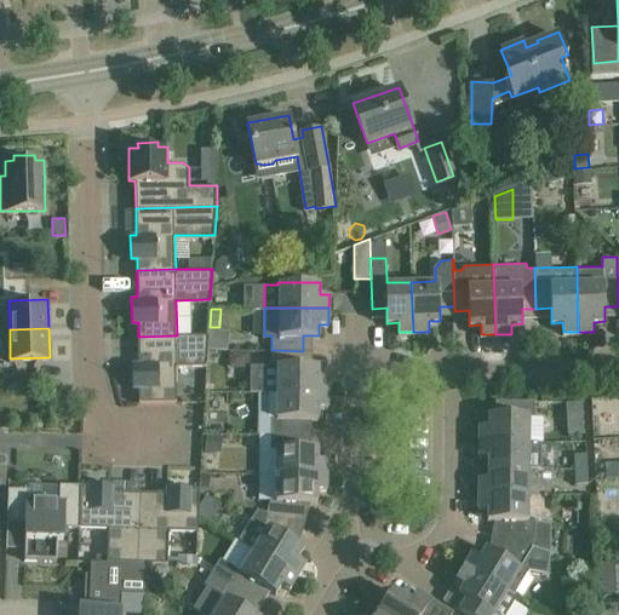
[(178,401),(177,367),(208,366),(210,334),(177,335),(139,337),(139,363),(133,363),(133,386),(139,386),(141,401),(178,401)]
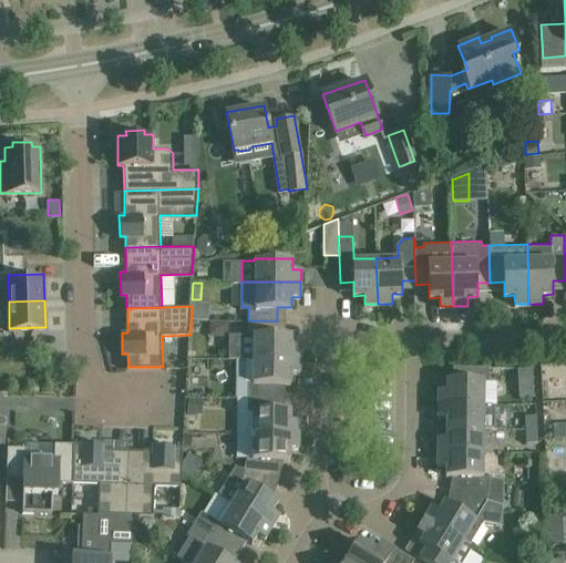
[(254,357),(254,358),(300,359),(300,345),(291,345),(291,334),(277,334),(277,321),(248,320),(248,333),(229,333),(229,357),(254,357)]
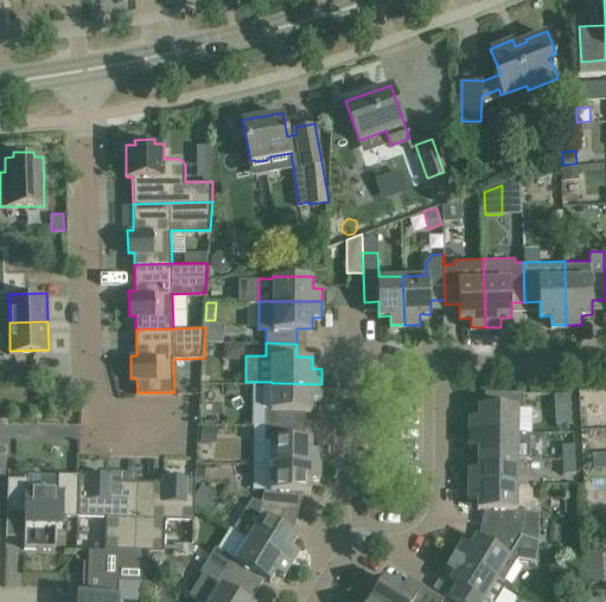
[(265,408),(265,423),(295,424),(295,409),(311,409),(312,398),(321,398),(321,384),(272,383),(270,408),(265,408)]
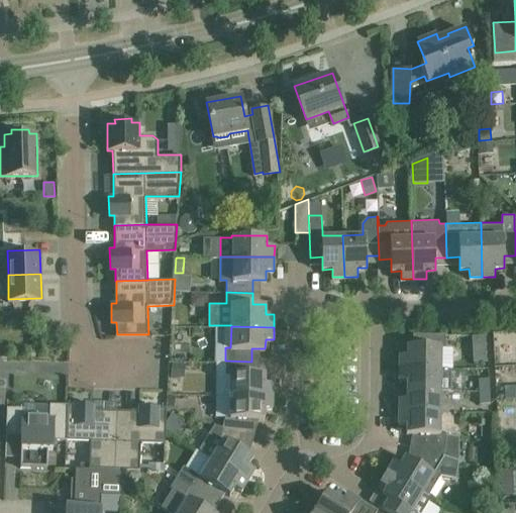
[(400,354),(400,367),(441,368),(441,346),(445,346),(446,333),(420,332),(420,344),(408,344),(408,354),(400,354)]
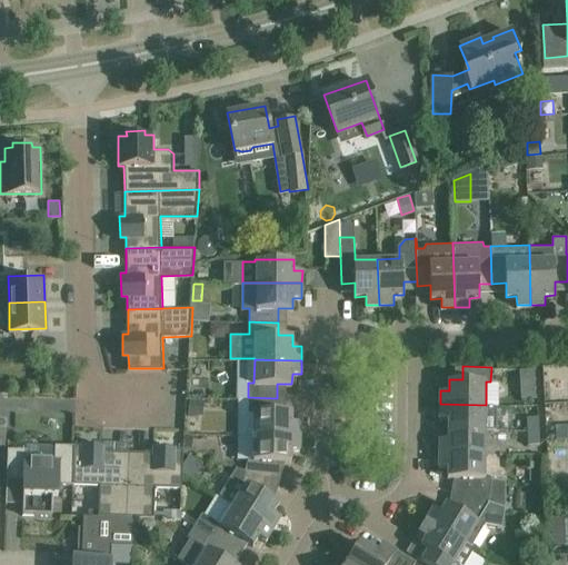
[(534,366),(520,367),(521,377),(535,376),(534,366)]
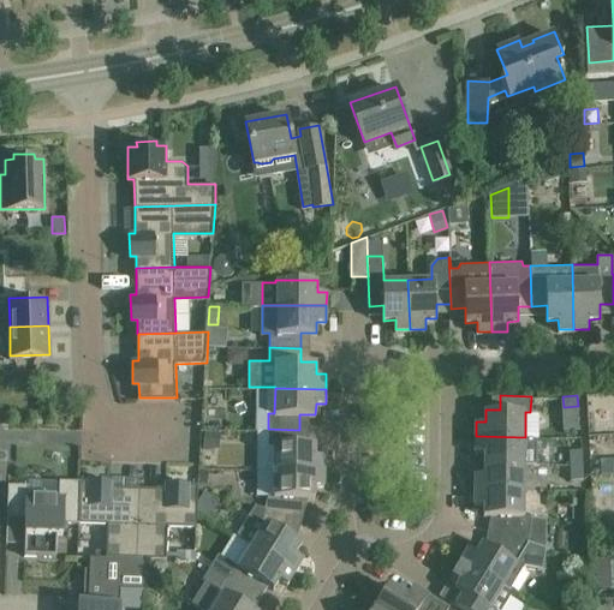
[(204,428),(203,444),(219,446),(220,430),(204,428)]
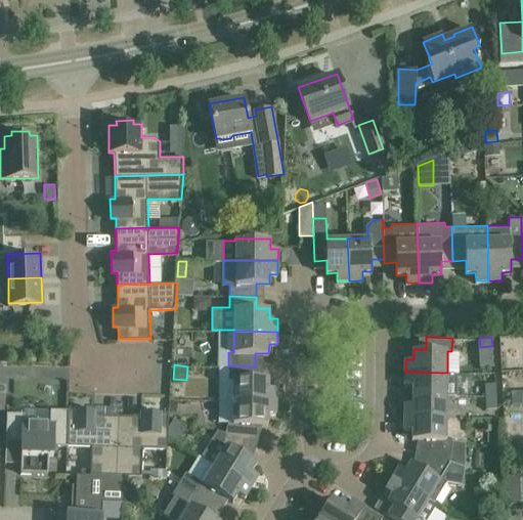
[(233,379),(233,401),(276,402),(276,388),(268,388),(268,378),(255,378),(255,366),(228,365),(228,379),(233,379)]
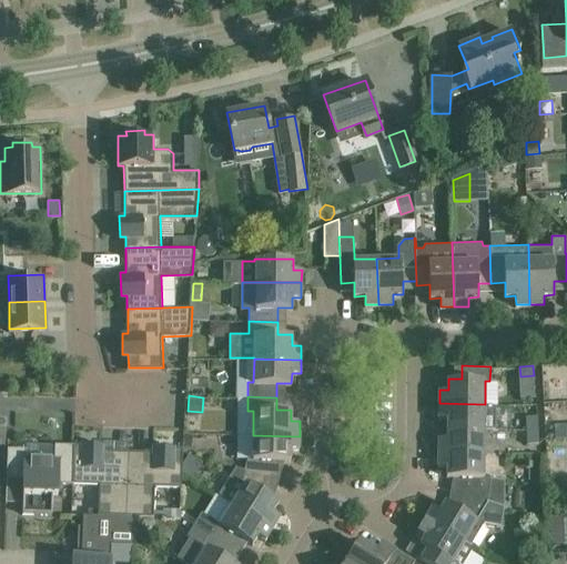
[(439,403),(438,418),(447,418),(447,427),(485,427),(496,427),(508,427),(508,404),(496,404),(485,404),(439,403)]
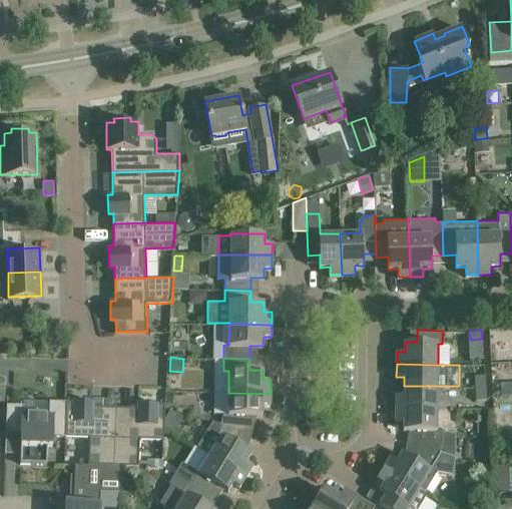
[(486,374),(474,375),(475,386),(487,386),(486,374)]
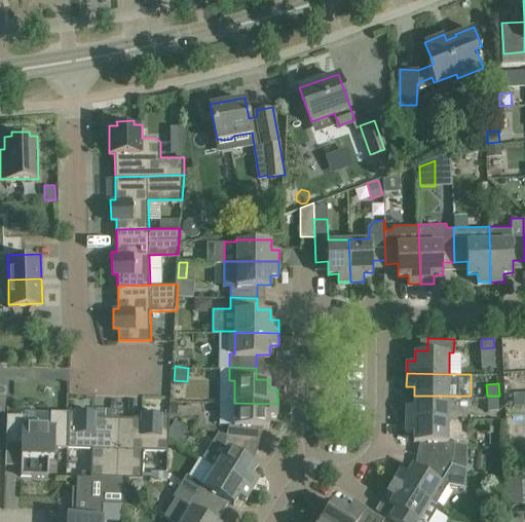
[(524,404),(524,393),(514,393),(515,405),(524,404)]
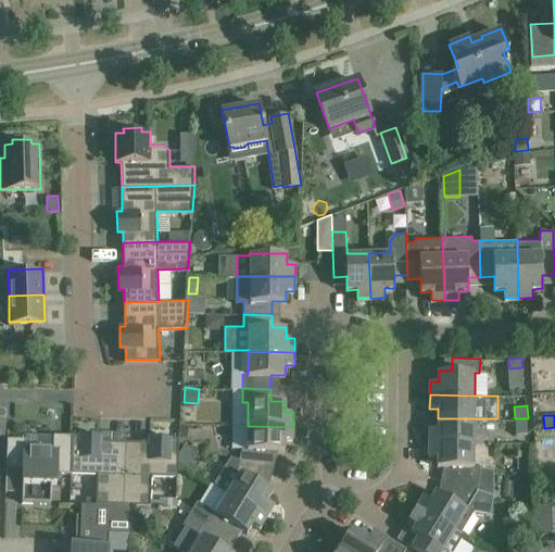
[(429,428),(429,441),(475,442),(475,418),(438,418),(438,428),(429,428)]
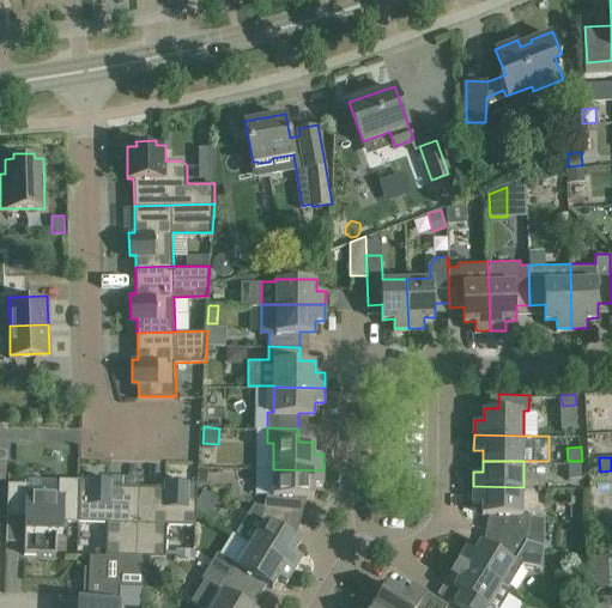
[(582,461),(568,461),(569,478),(583,475),(582,461)]
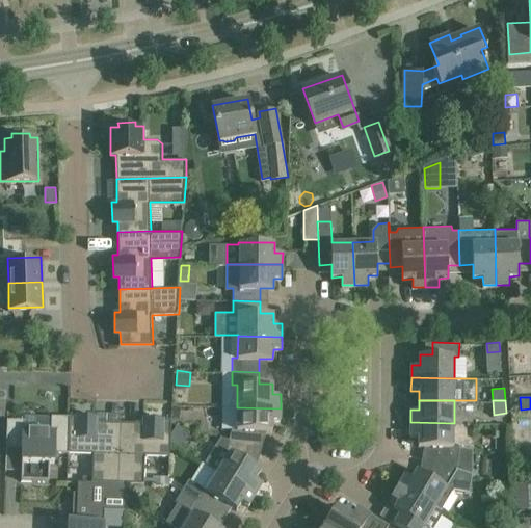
[(174,405),(173,415),(181,416),(182,406),(174,405)]
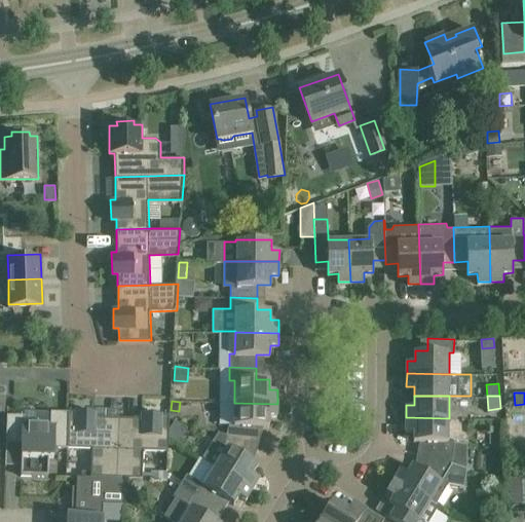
[(220,432),(219,433),(250,443),(255,424),(269,424),(269,415),(277,415),(277,404),(234,403),(234,422),(230,422),(227,434),(220,432)]
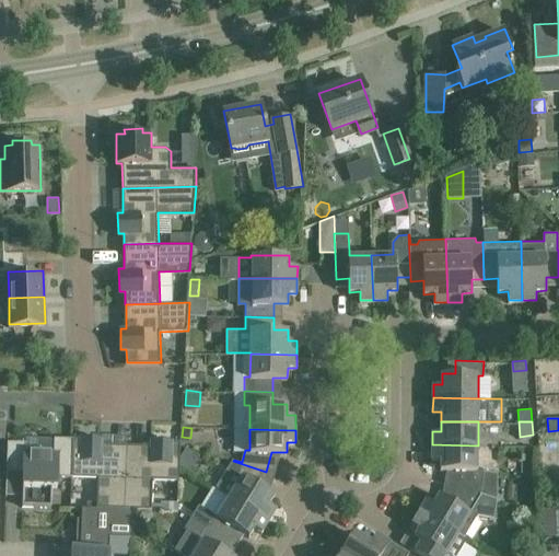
[(55,453),(26,452),(26,441),(8,441),(8,471),(23,471),(22,505),(51,506),(53,488),(57,488),(57,475),(72,476),(73,438),(55,437),(55,453)]
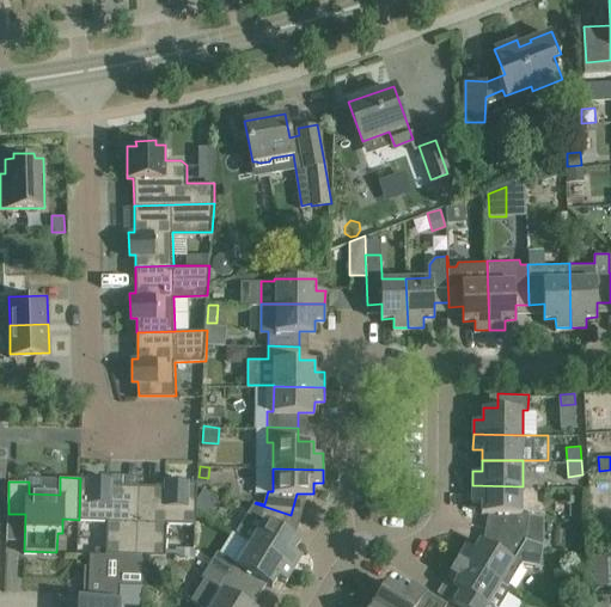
[(136,555),(139,484),(111,484),(111,477),(90,477),(89,478),(80,478),(79,520),(108,521),(107,546),(107,553),(136,555)]
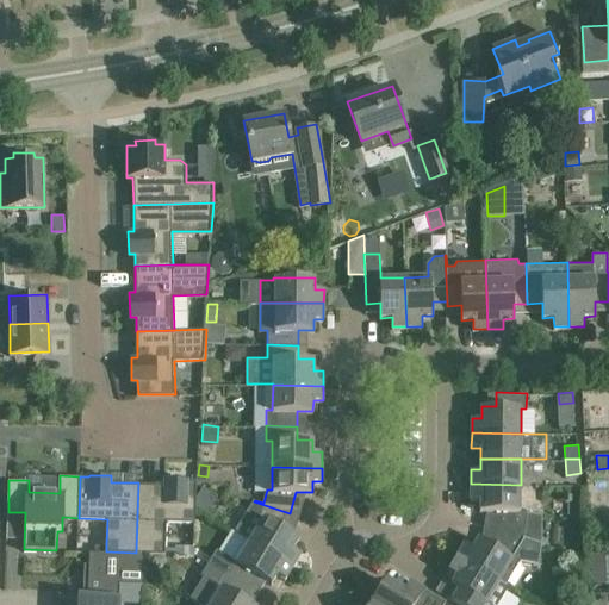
[(196,521),(197,505),(196,501),(197,480),(187,480),(188,479),(166,478),(165,484),(138,482),(136,553),(166,554),(167,519),(196,521)]
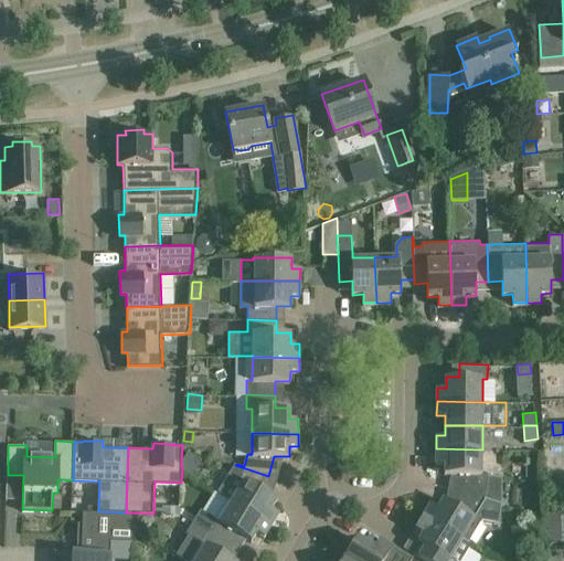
[(460,474),(458,490),(485,497),(489,474),(481,473),(482,450),(436,448),(436,463),(445,463),(445,474),(460,474)]
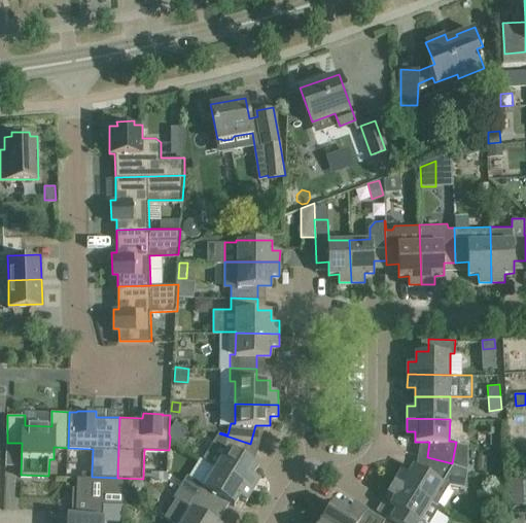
[(217,466),(216,467),(252,490),(260,478),(253,474),(258,464),(246,457),(250,444),(219,433),(204,457),(217,466)]
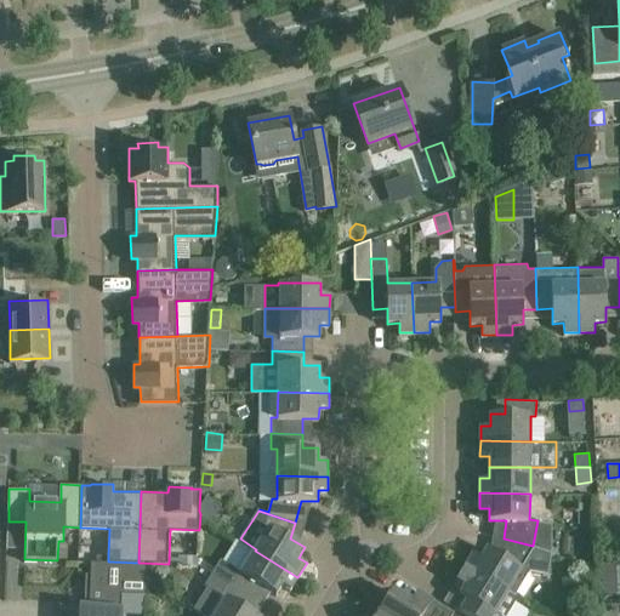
[(547,571),(551,553),(533,546),(504,539),(500,554),(488,547),(482,557),(473,552),(465,565),(518,595),(515,593),(529,569),(547,571)]
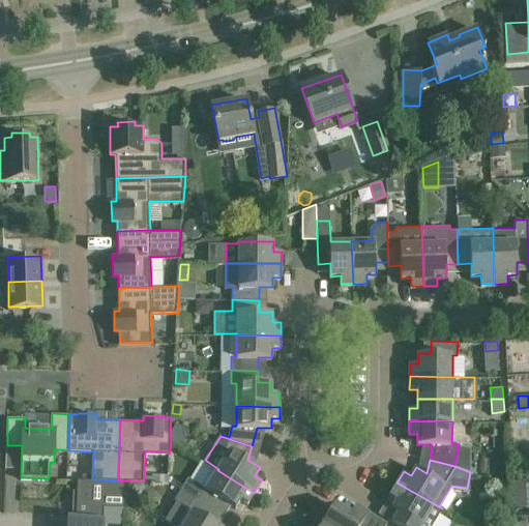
[(188,477),(181,488),(217,510),(224,499),(236,506),(241,498),(248,502),(254,493),(217,470),(207,488),(188,477)]
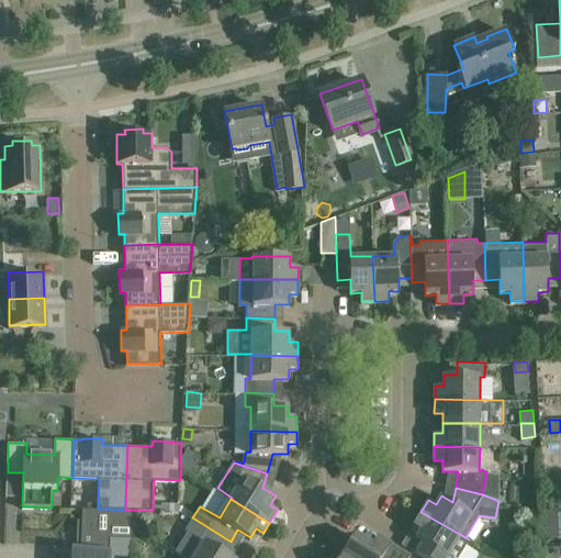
[(73,550),(71,557),(110,557),(110,555),(111,537),(133,538),(134,510),(125,510),(98,509),(88,509),(82,509),(81,519),(80,550),(77,550),(73,550)]
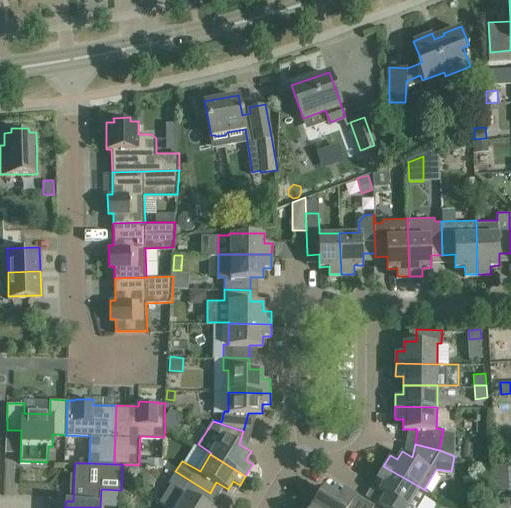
[(507,463),(496,464),(496,474),(507,473),(507,463)]
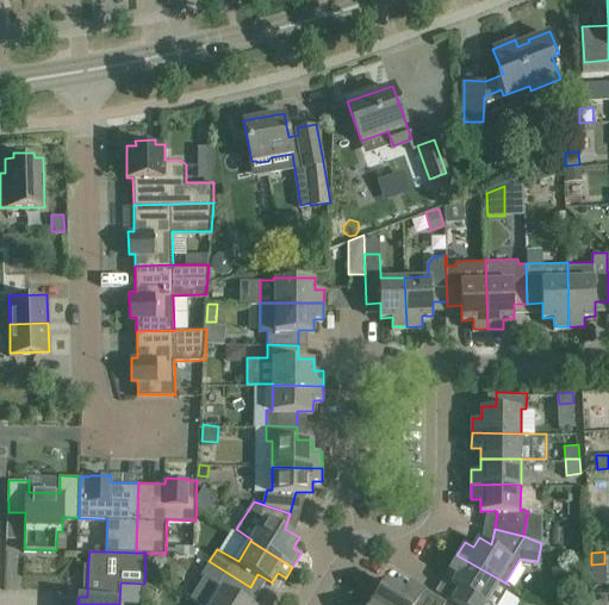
[(496,604),(509,585),(457,555),(449,568),(458,573),(452,582),(464,590),(457,603),(461,604),(496,604)]
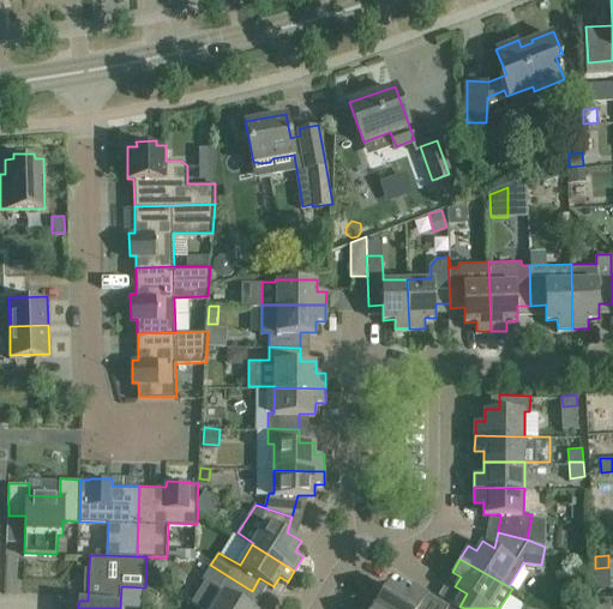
[(194,602),(204,608),(256,608),(245,603),(252,591),(210,565),(203,578),(208,580),(194,602)]
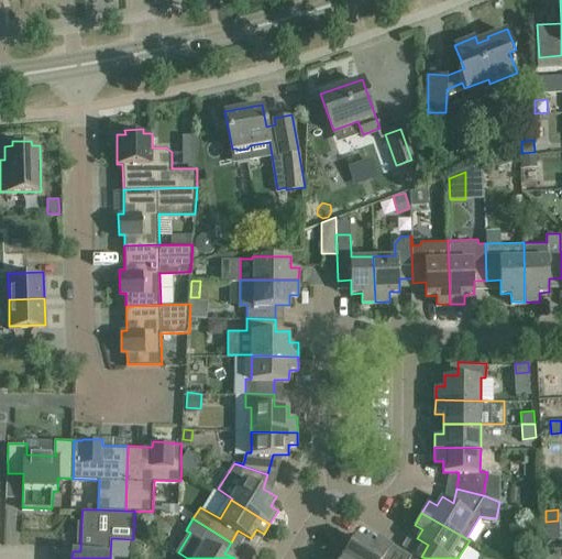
[(356,535),(343,556),(349,558),(408,558),(411,555),(379,535),(378,536),(387,541),(382,550),(356,535)]
